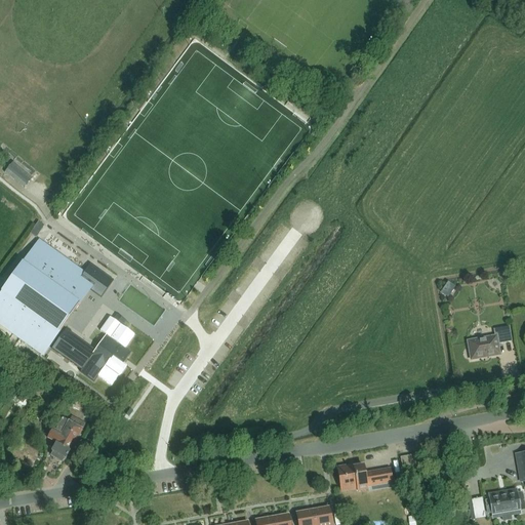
[(24,189),(32,178),(13,162),(4,172),(24,189)]
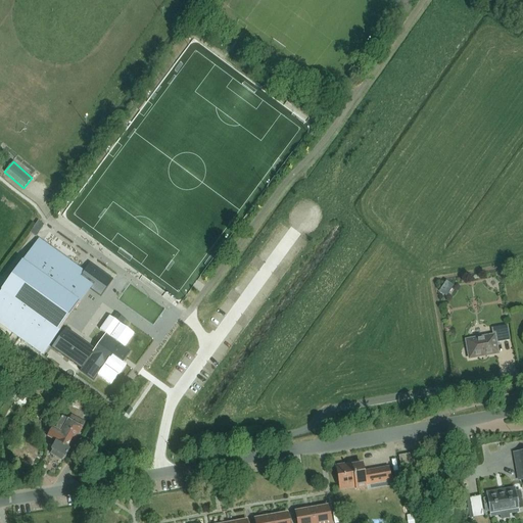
[(39,221),(30,233),(36,237),(45,226),(39,221)]
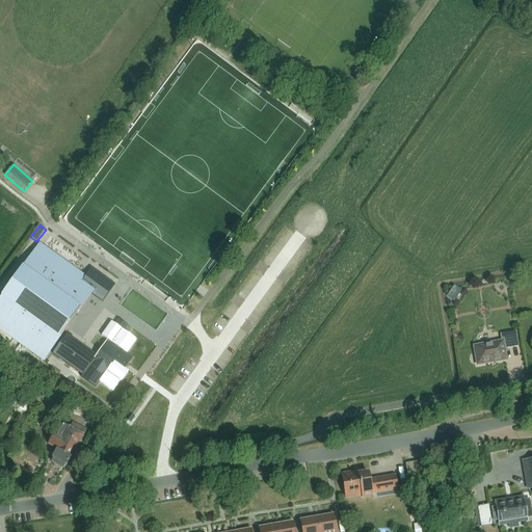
[(0,330),(42,361),(47,353),(48,354),(64,331),(68,326),(69,325),(72,321),(73,320),(76,315),(89,296),(100,303),(112,284),(90,268),(84,277),(40,244),(0,299),(0,330)]
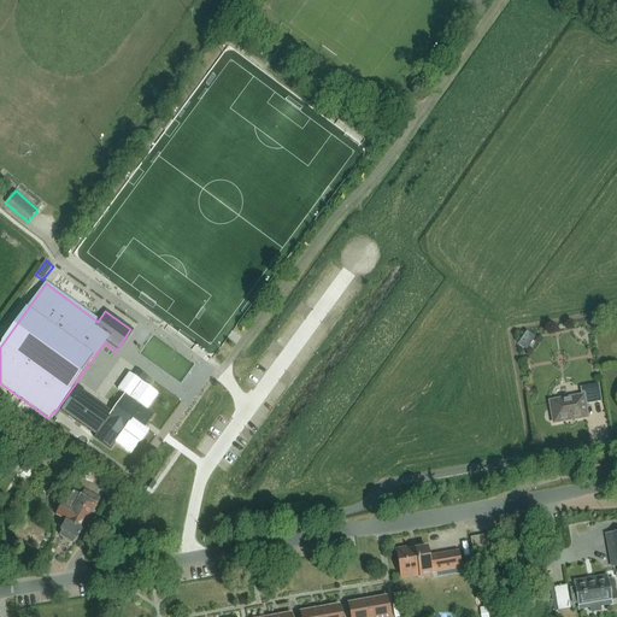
[(526,334),(519,342),(526,347),(532,339),(526,334)]
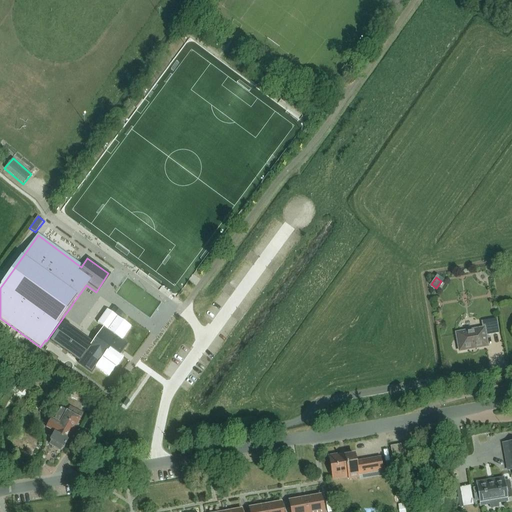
[(64,321),(51,339),(80,360),(78,363),(92,373),(96,368),(108,377),(123,356),(120,354),(127,343),(122,339),(131,327),(119,318),(122,313),(114,306),(110,312),(106,309),(97,323),(104,327),(90,346),(69,330),(71,326),(64,321)]
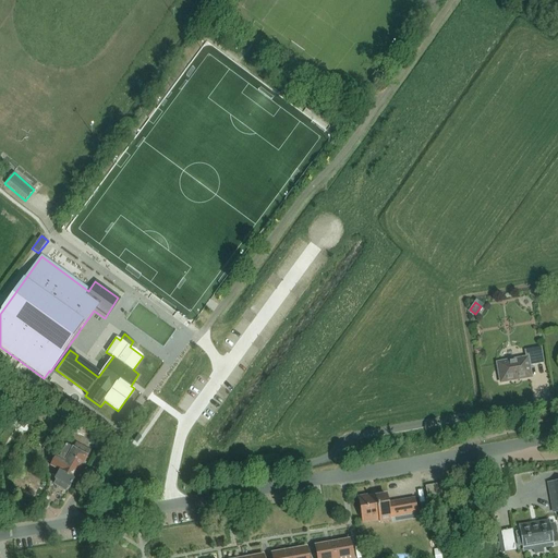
[(499,372),(497,372),(499,380),(500,380),(501,381),(513,380),(513,379),(518,379),(519,379),(530,377),(529,366),(543,363),(541,348),(525,351),(526,359),(498,364),(499,372)]
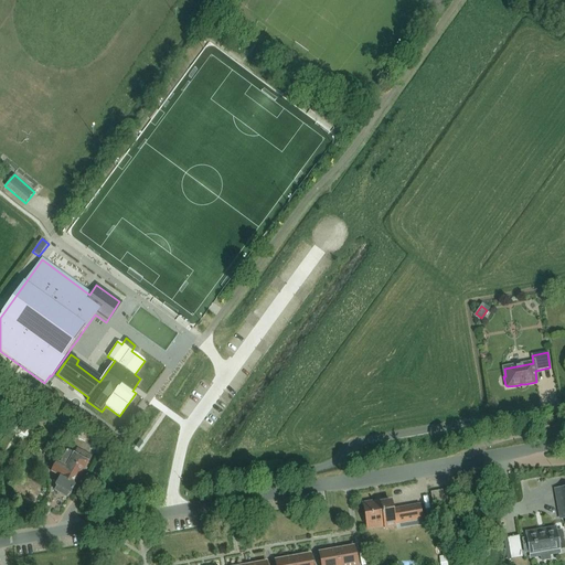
[(70,496),(88,462),(92,457),(77,449),(74,454),(73,454),(66,450),(60,464),(56,461),(50,472),(56,476),(54,480),(57,482),(55,487),(57,488),(55,491),(66,498),(67,494),(70,496)]
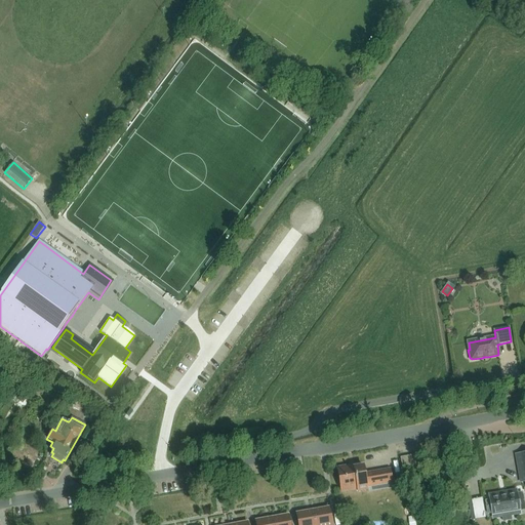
[(412,455),(414,469),(420,468),(418,454),(412,455)]
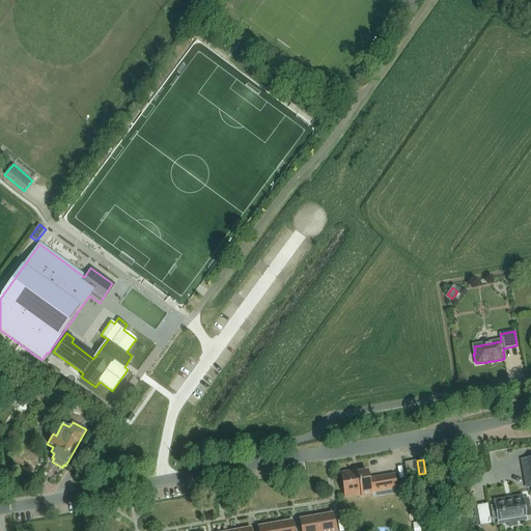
[(404,463),(407,476),(413,475),(411,462),(404,463)]
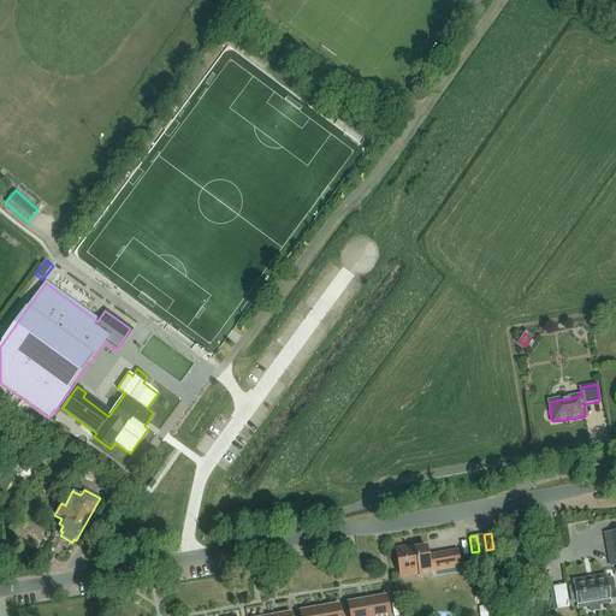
[(431,572),(428,557),(426,548),(419,549),(419,546),(396,550),(401,576),(419,573),(420,576),(431,574),(431,572)]
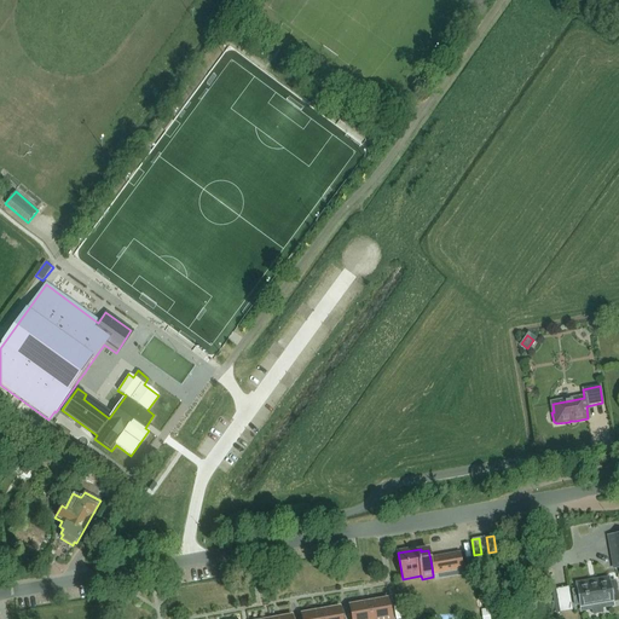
[(456,570),(462,568),(460,555),(431,560),(433,574),(456,570)]
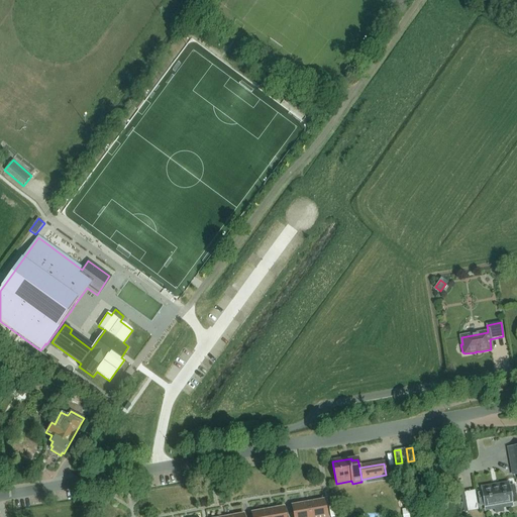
[(483,490),(486,508),(511,504),(508,486),(483,490)]
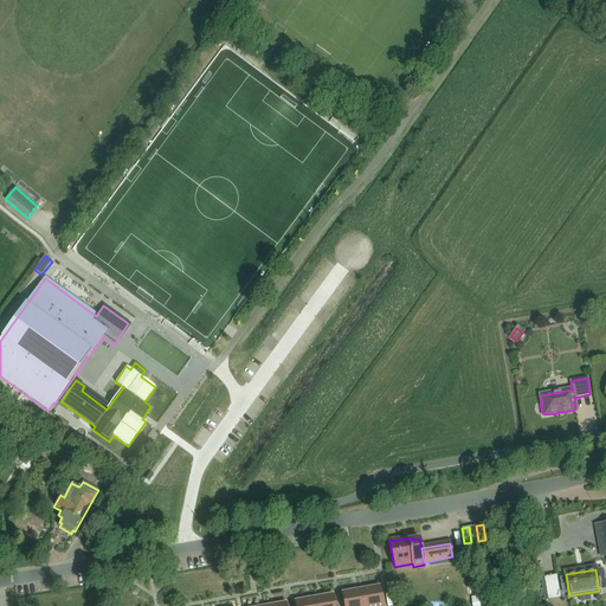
[(382,605),(380,586),(361,590),(363,605),(382,605)]
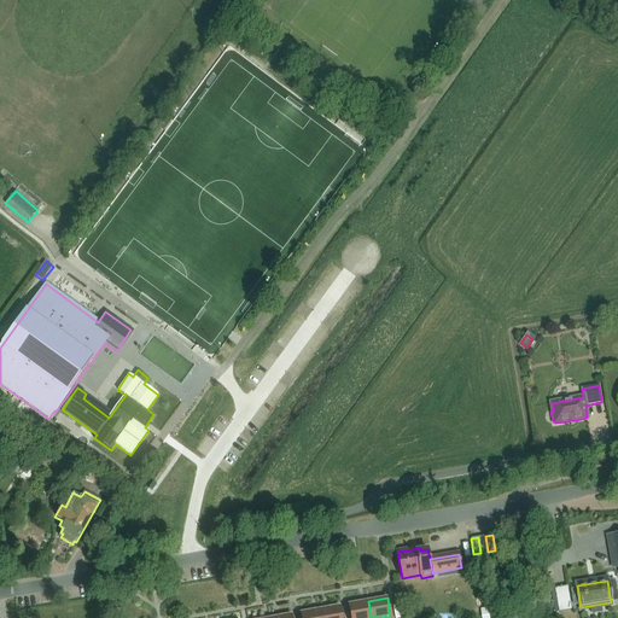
[(371,617),(368,601),(349,605),(351,617),(371,617)]
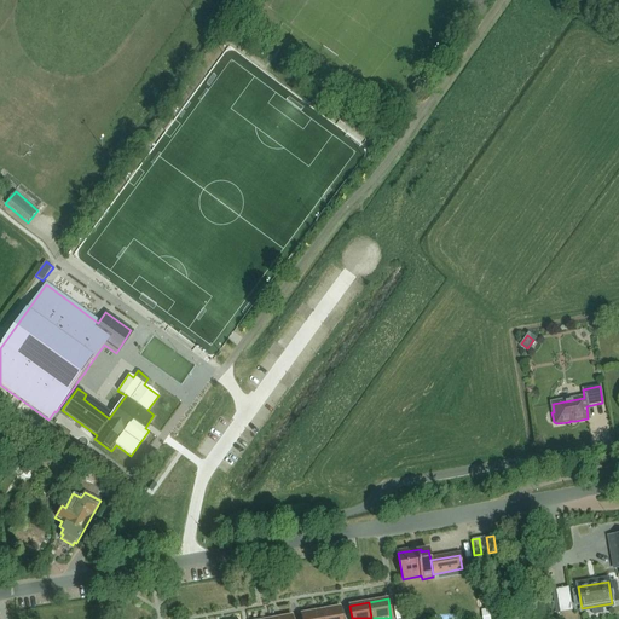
[(341,618),(340,607),(320,611),(322,618),(341,618)]
